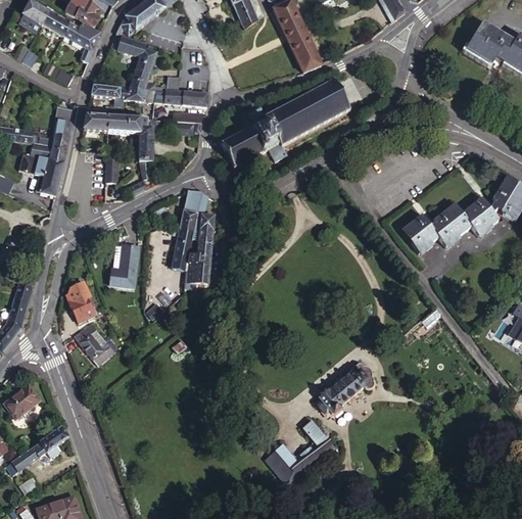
[(51,8),(41,3),(34,0),(33,2),(30,1),(22,15),(24,15),(19,24),(37,34),(42,26),(42,25),(50,10),(51,8)]
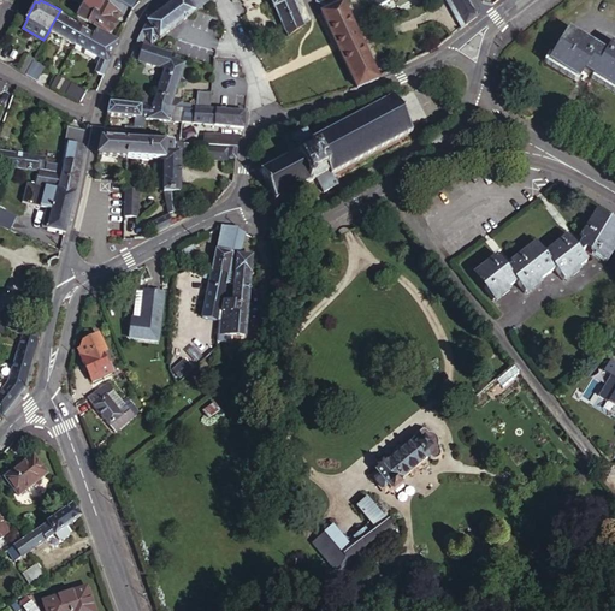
[(99,3),(94,0),(82,0),(75,15),(89,22),(99,3)]
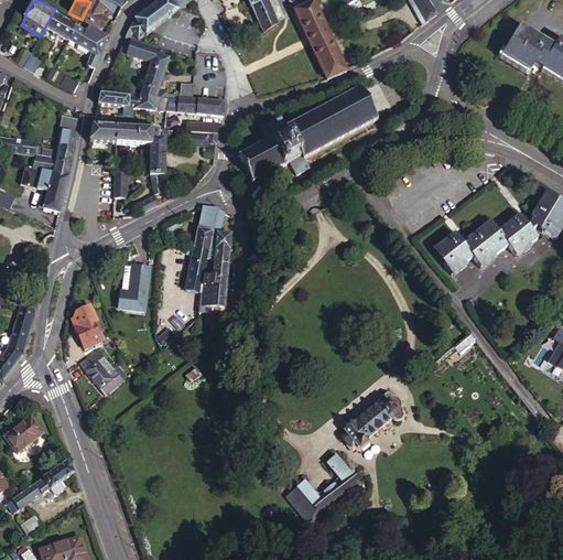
[(155,0),(133,17),(123,35),(129,38),(131,32),(136,36),(143,31),(144,32),(188,0),(155,0)]
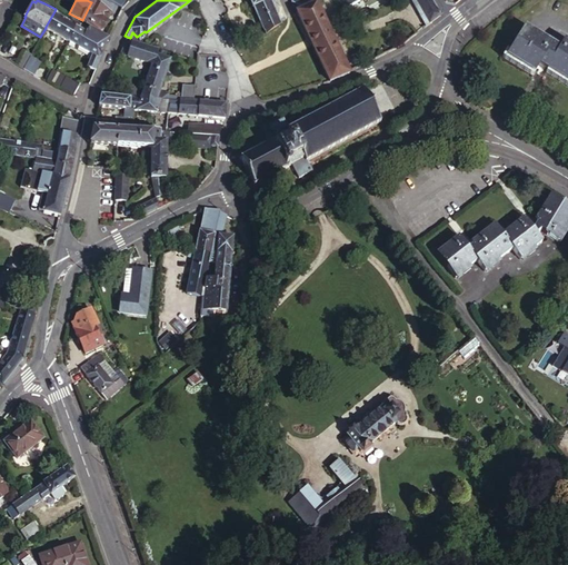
[(252,0),(266,29),(280,20),(271,0),(252,0)]
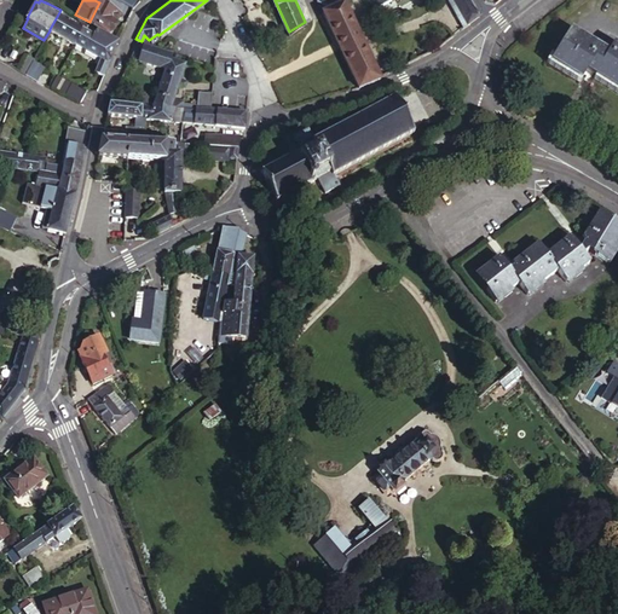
[(313,17),(305,0),(295,0),(305,22),(313,17)]
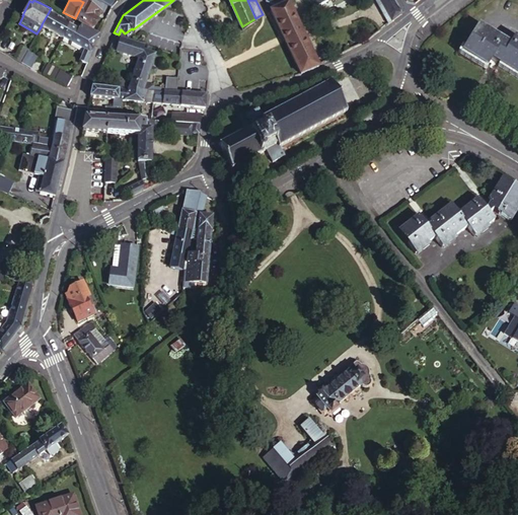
[(271,8),(282,3),(280,0),(267,0),(269,5),(271,8)]
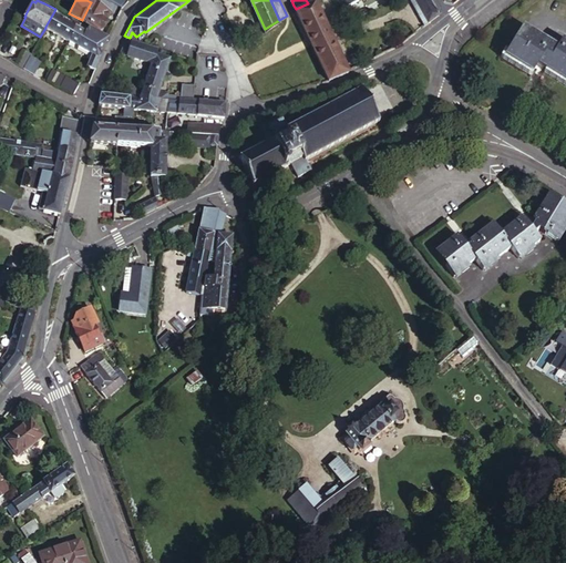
[(347,65),(316,0),(308,3),(296,9),(327,77),(348,67),(347,65)]
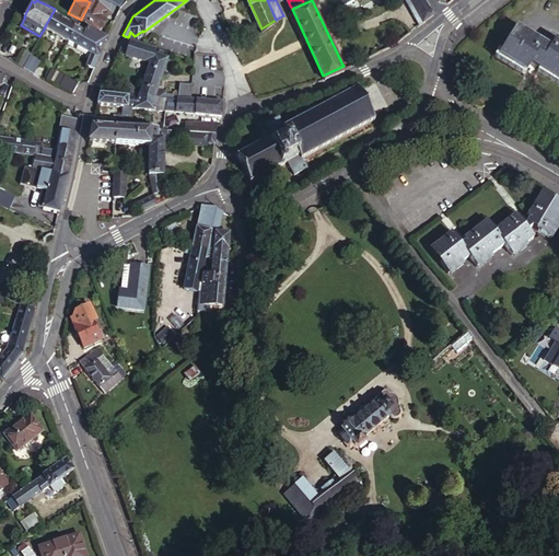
[(342,13),(349,8),(347,2),(346,0),(336,0),(342,13)]
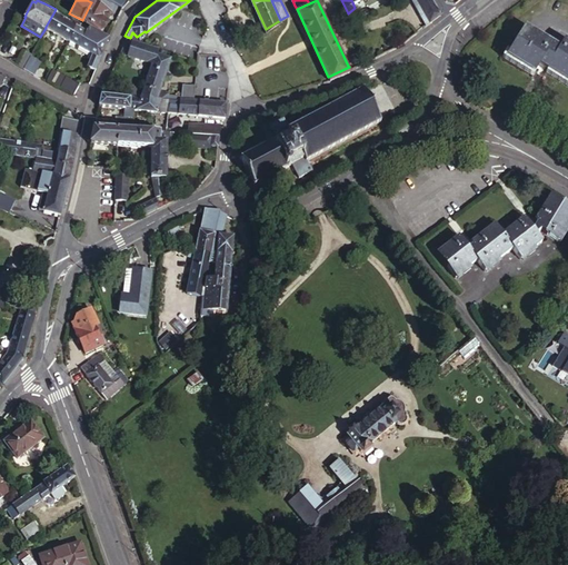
[(442,12),(435,0),(414,0),(426,21),(427,22),(442,12)]
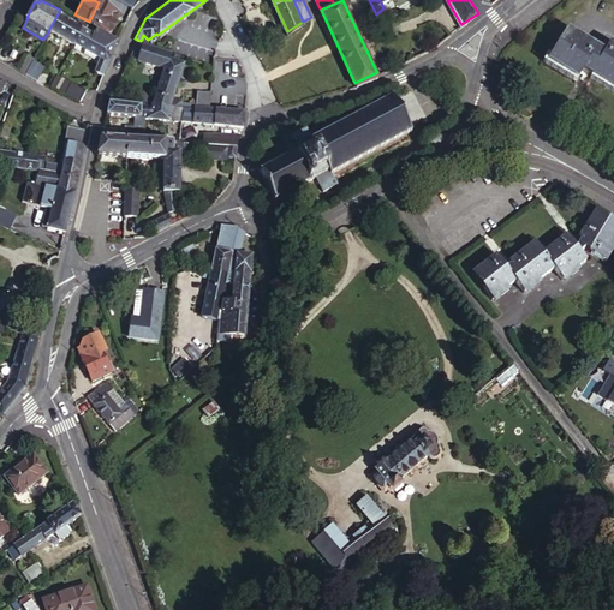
[(109,34),(120,13),(99,3),(89,22),(109,34)]
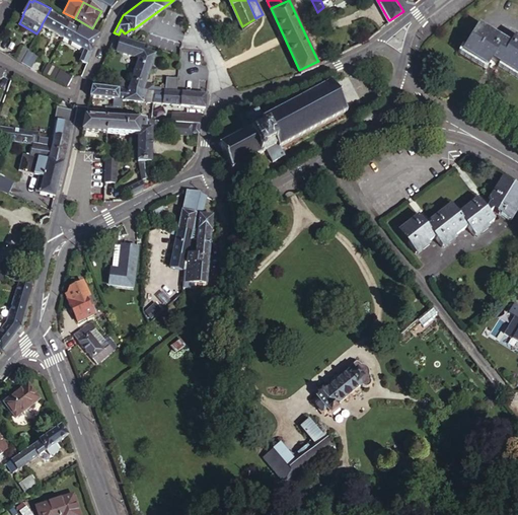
[(71,20),(51,8),(50,10),(71,20)]
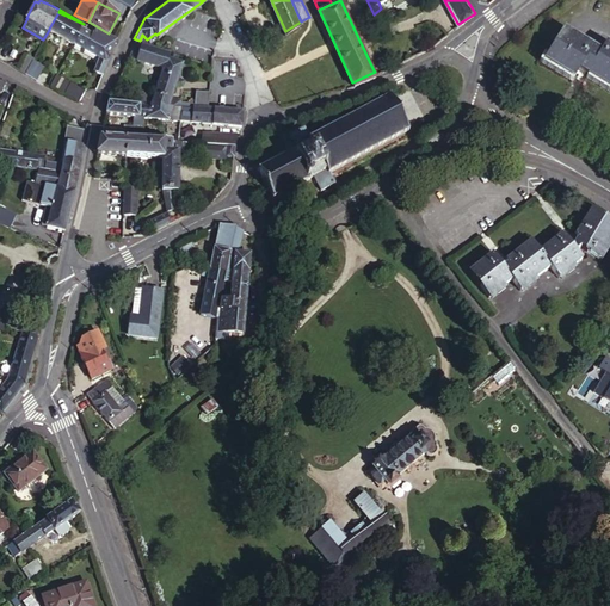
[(49,29),(74,42),(84,24),(59,12),(49,29)]
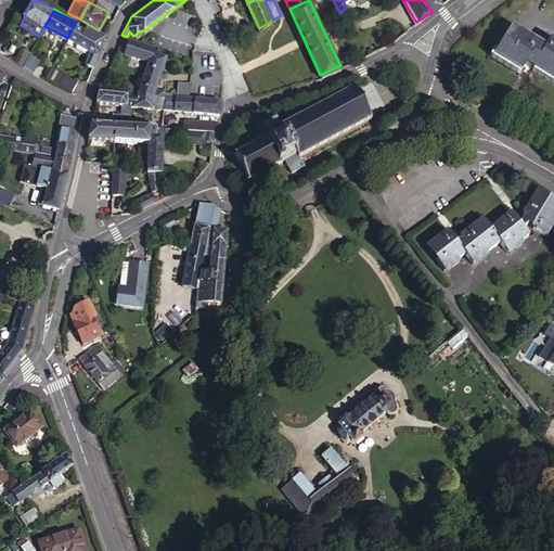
[(553,33),(549,40),(514,21),(509,30),(500,46),(525,61),(529,55),(538,61),(539,59),(553,66),(553,33)]
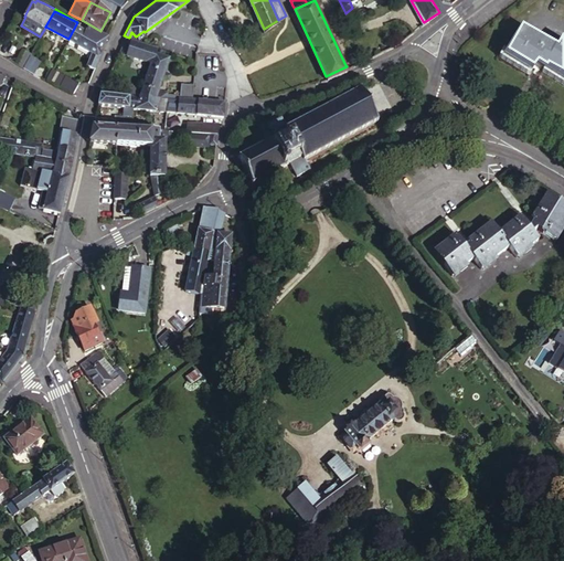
[(87,65),(93,67),(98,55),(96,54),(106,36),(77,22),(68,39),(94,52),(87,65)]
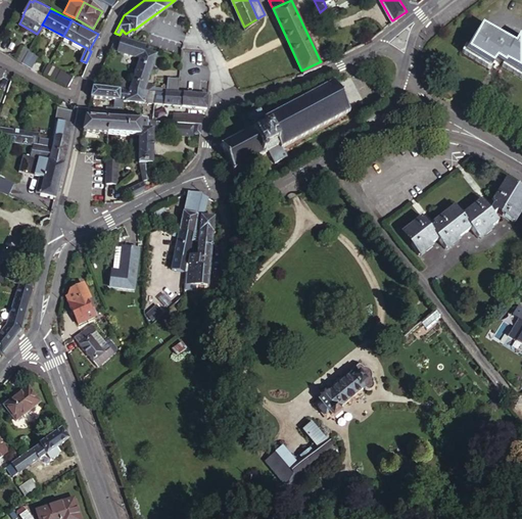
[(120,84),(119,87),(124,88),(146,90),(156,52),(141,48),(143,42),(120,35),(114,33),(108,46),(140,54),(137,64),(131,62),(125,86),(120,84)]
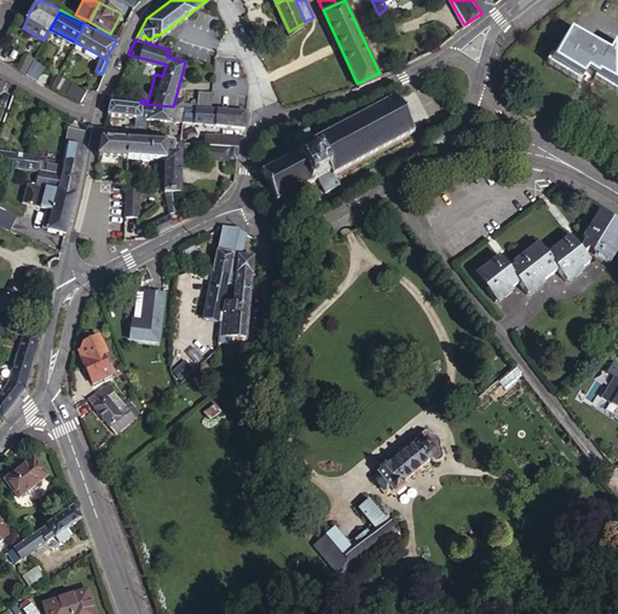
[(17,69),(26,73),(34,59),(24,54),(17,69)]
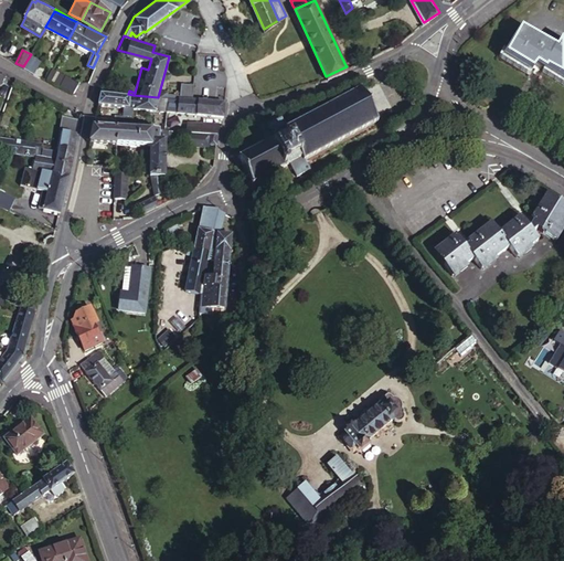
[(31,54),(23,66),(33,72),(40,59),(31,54)]
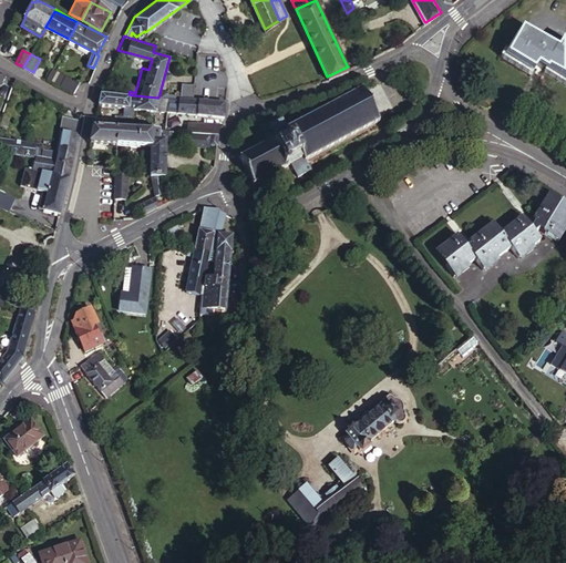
[(52,68),(47,78),(74,92),(79,81),(52,68)]
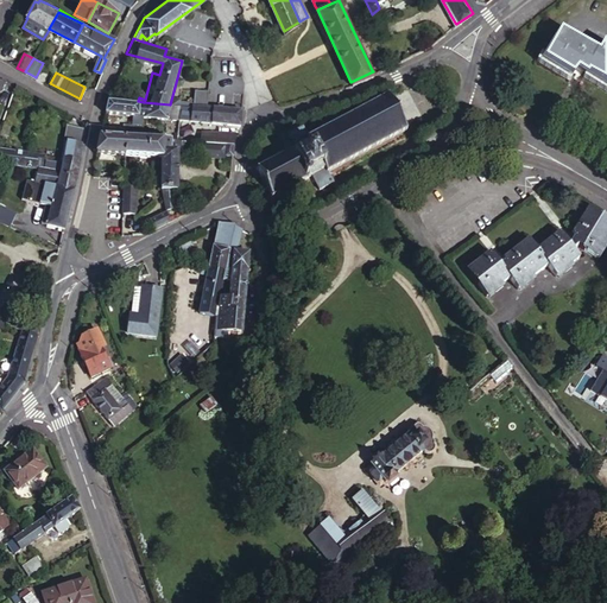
[(327,166),(405,125),(396,108),(386,89),(308,132),(303,122),(289,131),(296,143),(255,165),(270,192),(311,171),(318,184),(333,177),(327,166)]
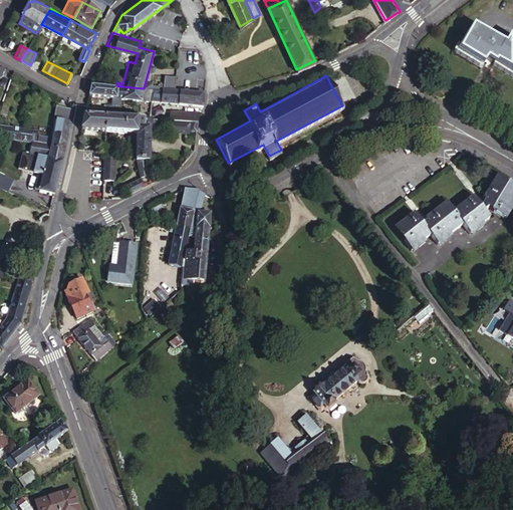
[(116,85),(91,81),(88,92),(115,95),(120,95),(121,86),(116,85)]
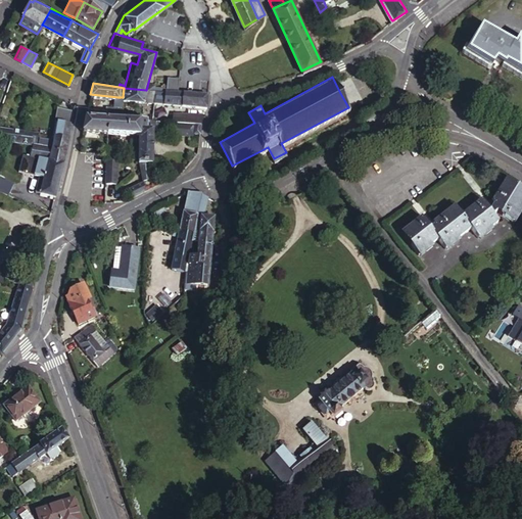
[(146,90),(124,88),(123,97),(153,101),(153,98),(154,91),(146,90)]
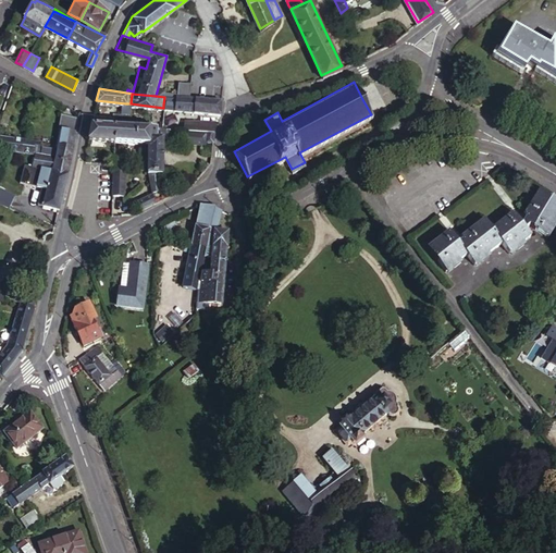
[(219,112),(220,98),(176,96),(176,98),(164,97),(163,105),(175,106),(175,109),(219,112)]
